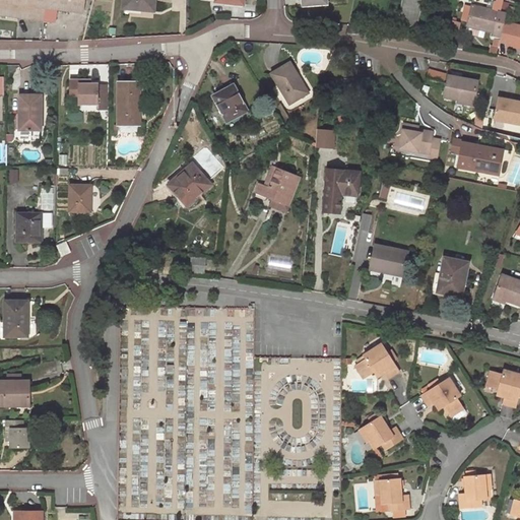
[(0,0),(0,14),(44,20),(46,8),(82,12),(84,0),(0,0)]
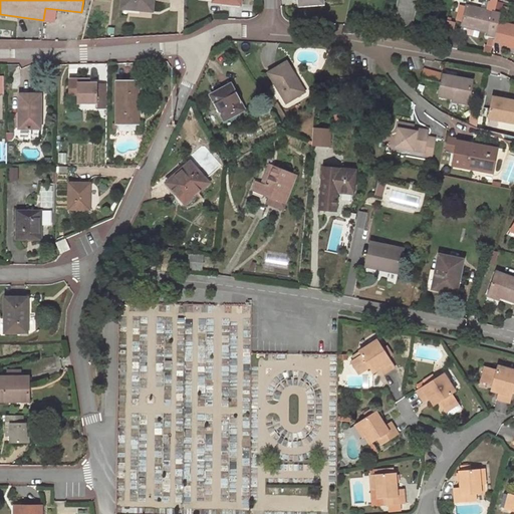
[(121,0),(120,7),(151,10),(152,0),(121,0)]
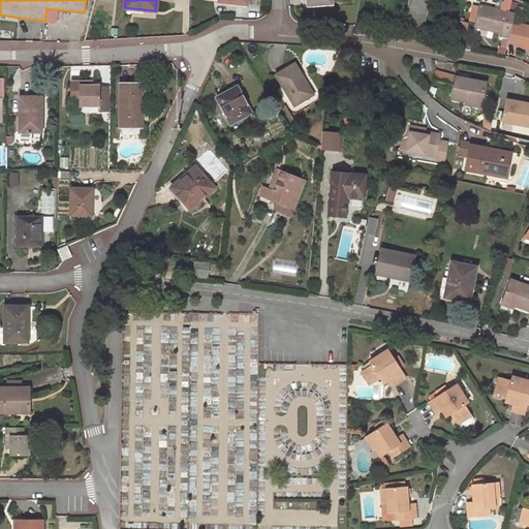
[(409,0),(405,22),(423,26),(428,0),(409,0)]
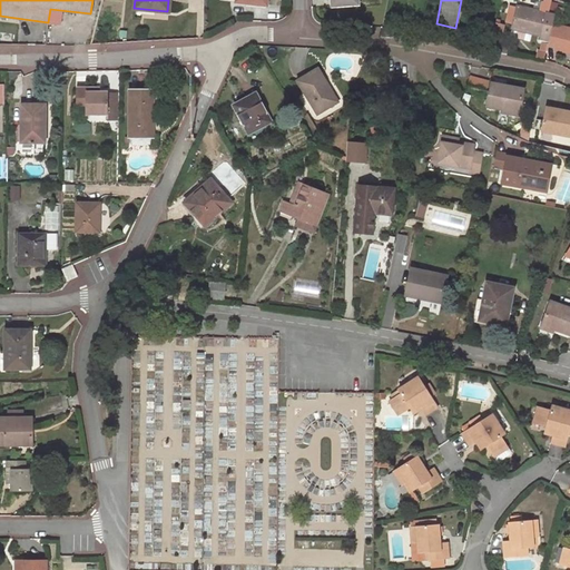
[(541,38),(550,40),(553,23),(559,2),(552,0),(550,0),(548,12),(518,3),(517,8),(510,7),(507,20),(514,22),(512,28),(524,31),(540,35),(540,37),(541,37),(541,38)]
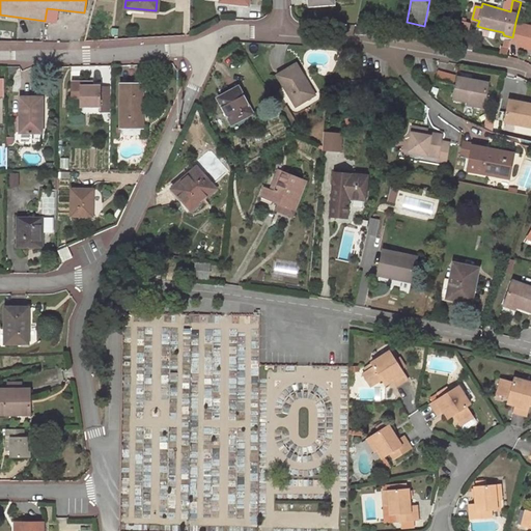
[(527,4),(521,2),(515,22),(522,24),(527,4)]
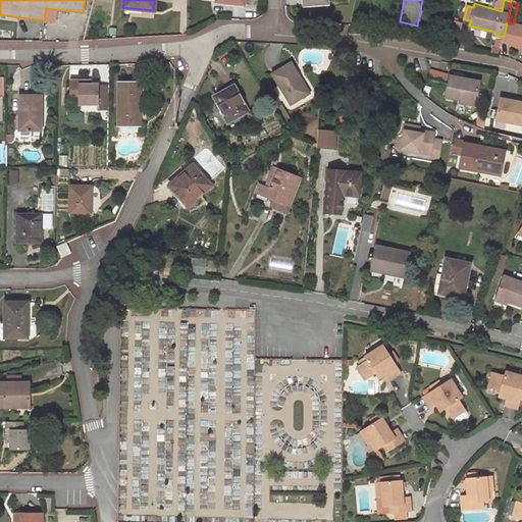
[(503,40),(503,41),(509,43),(509,44),(521,47),(521,25),(513,23),(507,21),(504,37),(503,40)]
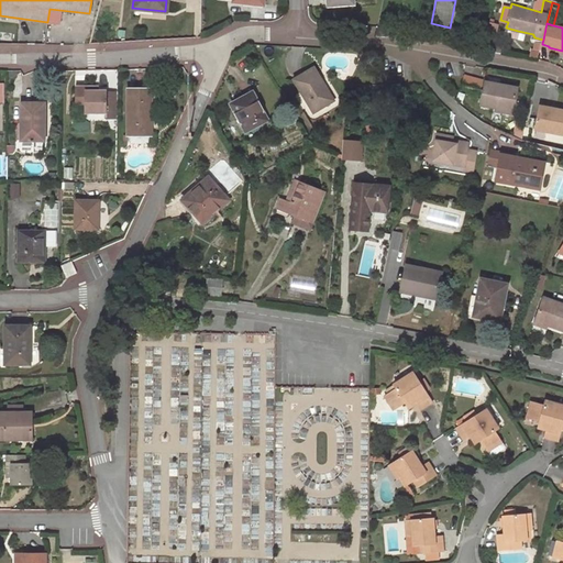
[(489,25),(485,46),(484,50),(492,51),(497,28),(489,25)]
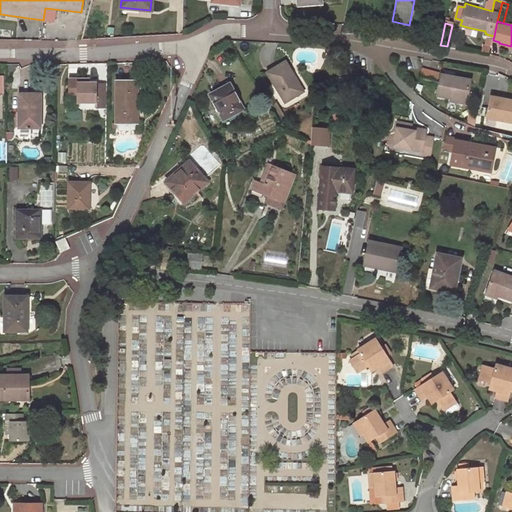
[(343,25),(342,28),(341,34),(357,34),(358,26),(343,25)]
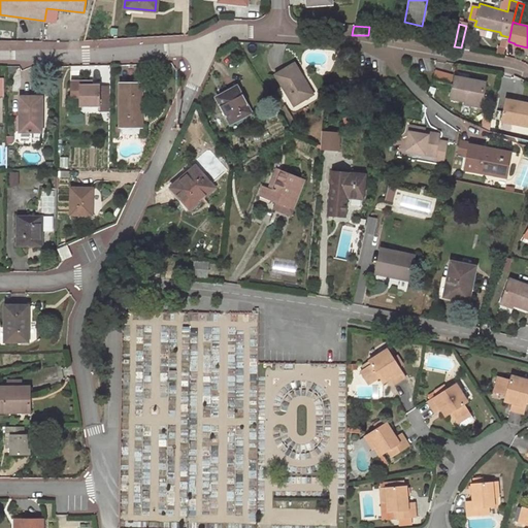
[(505,54),(508,41),(508,40),(503,39),(501,48),(497,47),(496,52),(505,54)]
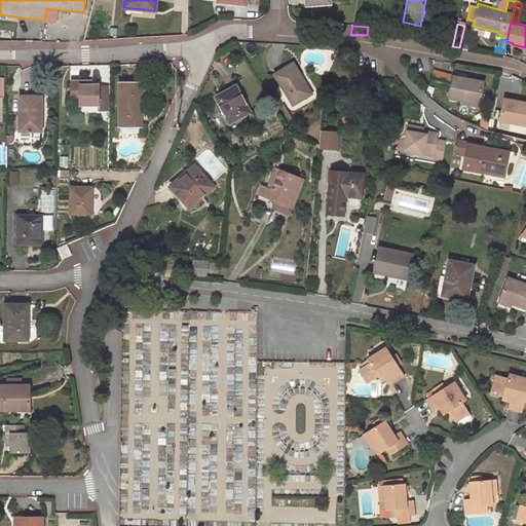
[(293,63),(274,75),(293,106),(308,96),(299,80),(303,78),(293,63)]
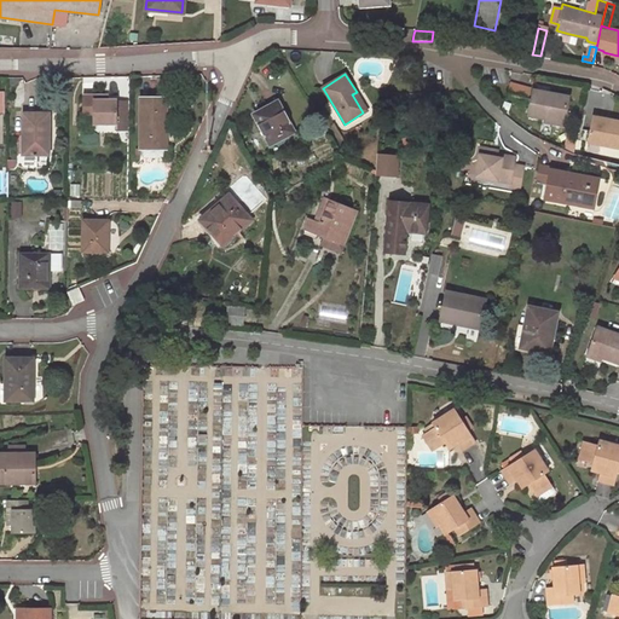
[(528,115),(544,119),(563,122),(568,97),(533,90),(528,115)]
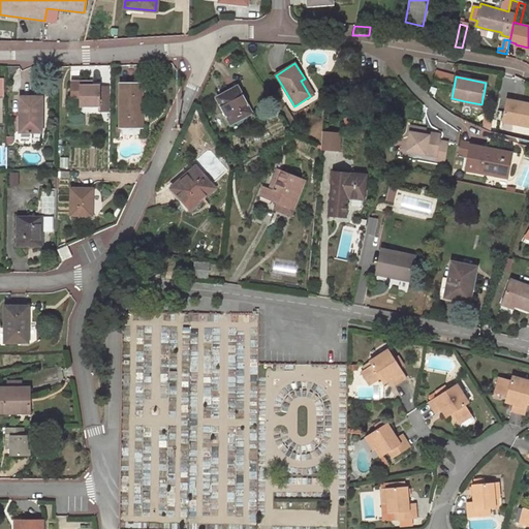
[(313,94),(305,79),(301,81),(310,96),(313,94)]
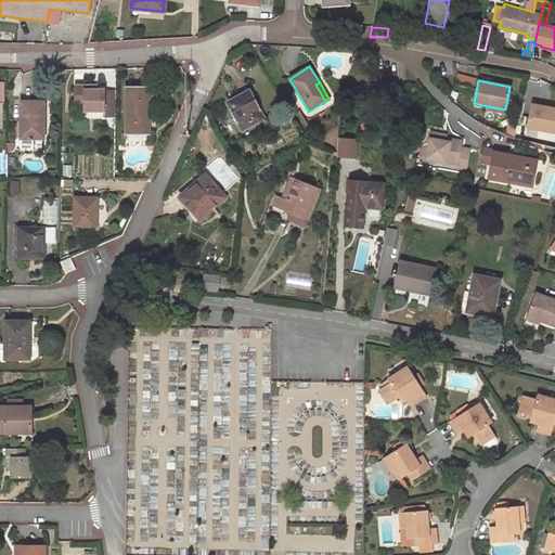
[(75,85),(75,104),(84,104),(84,111),(104,112),(104,89),(94,89),(94,85),(75,85)]
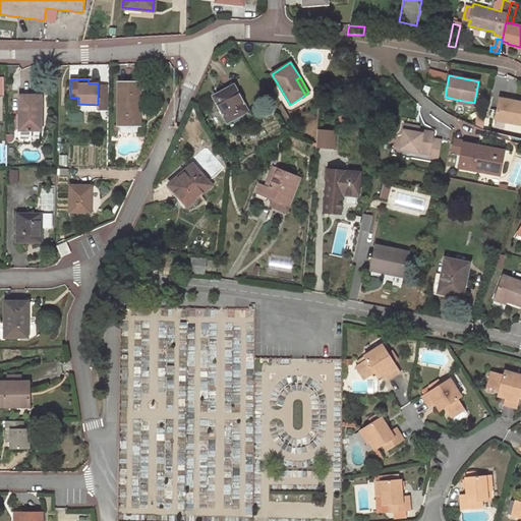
[(138,124),(138,105),(139,104),(140,82),(118,81),(117,124),(122,124),(122,130),(123,131),(135,132),(137,130),(137,124),(138,124)]
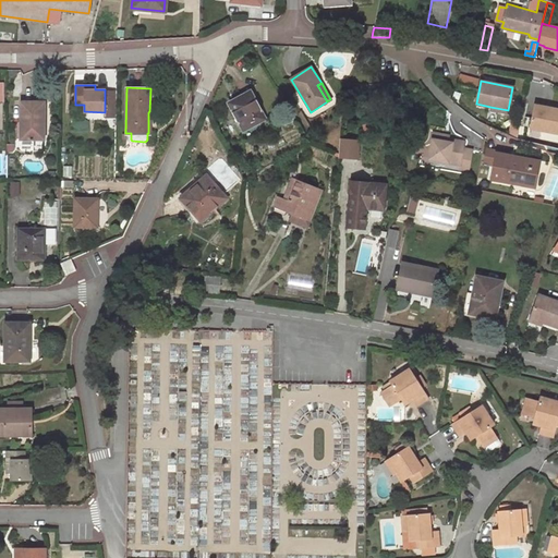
[(243,131),(247,129),(262,121),(266,118),(251,91),(228,102),(243,131)]
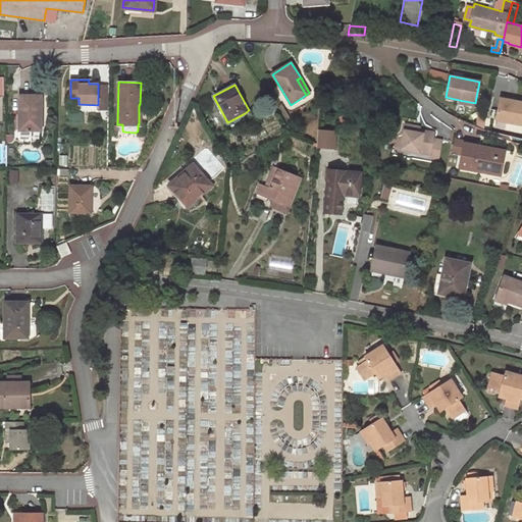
[(25,111),(25,128),(41,128),(41,95),(20,95),(20,111),(25,111)]
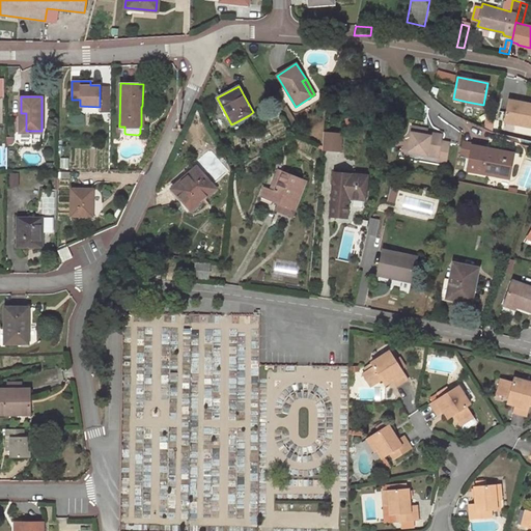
[(530,126),(530,103),(509,100),(504,124),(515,127),(516,123),(530,126)]
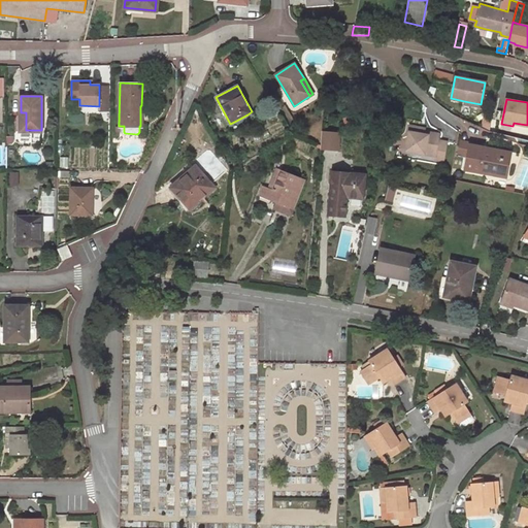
[(250,120),(248,114),(234,122),(236,127),(250,120)]
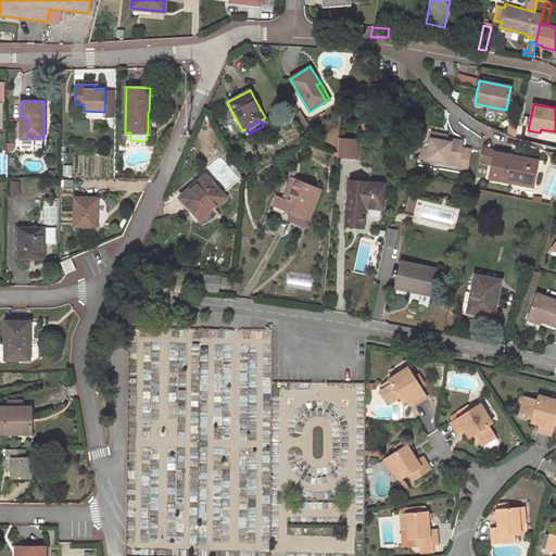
[(363,125),(364,133),(376,131),(374,123),(363,125)]
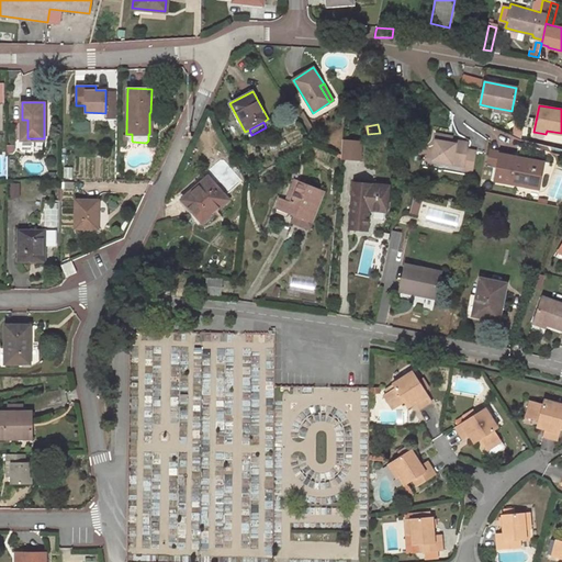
[(436,137),(431,160),(462,165),(461,169),(471,171),(474,150),(467,149),(468,143),(451,139),(436,137)]
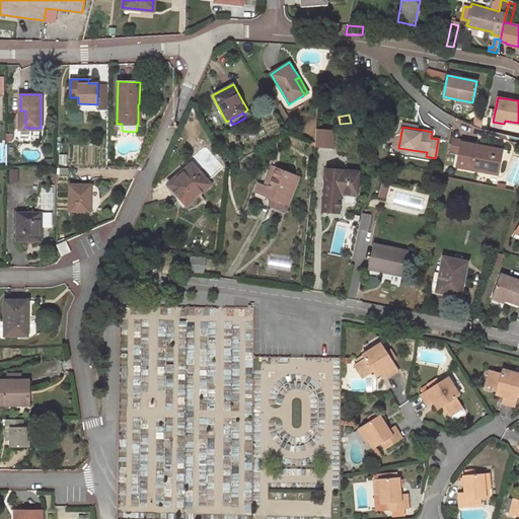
[(329,147),(329,128),(310,128),(310,147),(329,147)]
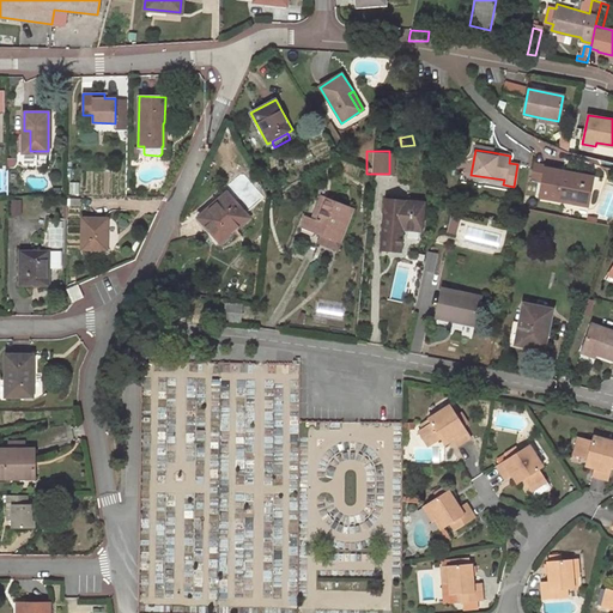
[(533,165),(529,178),(542,181),(545,168),(533,165)]
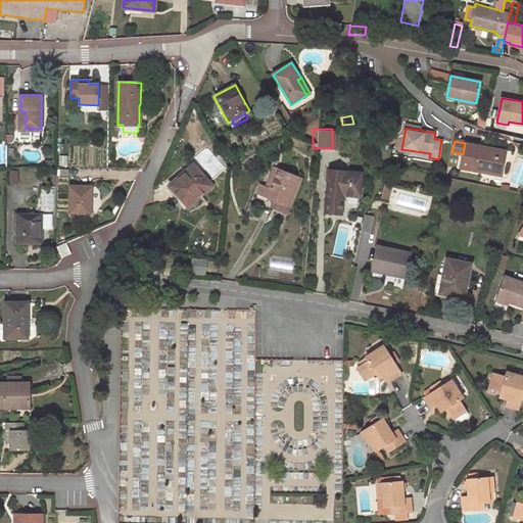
[(480,146),(465,143),(463,154),(460,168),(493,175),(496,151),(479,148),(480,146)]
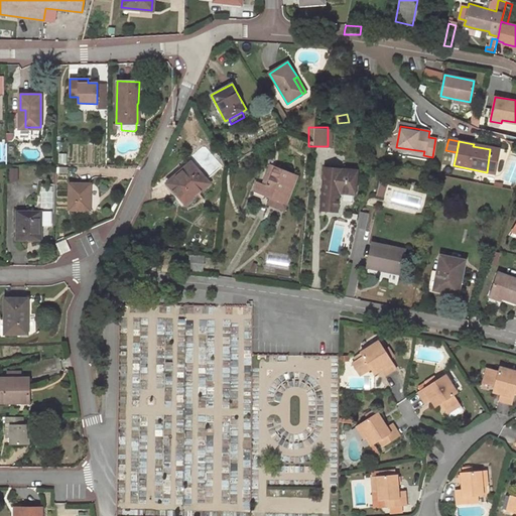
[(490,149),(487,172),(494,173),(499,149),(474,144),(473,146),(490,149)]
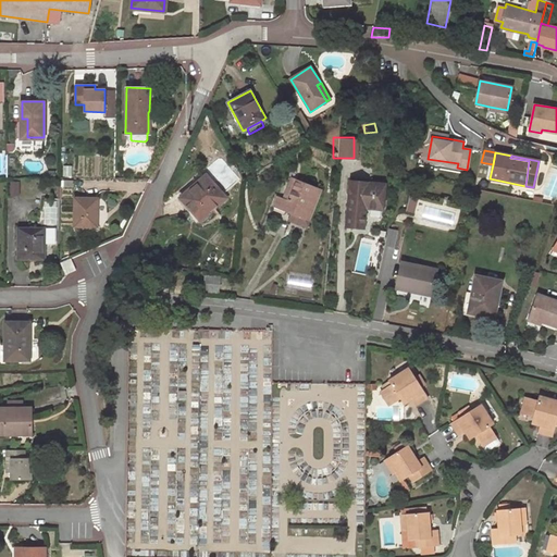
[(185,200),(193,211),(201,220),(226,198),(202,170),(188,183),(195,192),(185,200)]
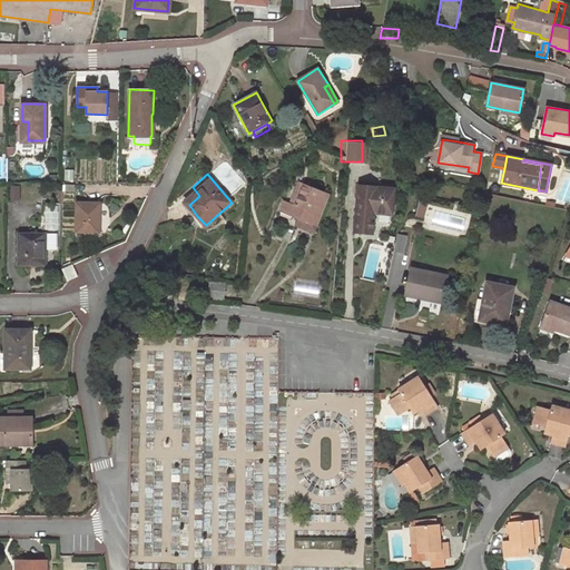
[(300,182),(290,204),(295,206),(304,183),(300,182)]
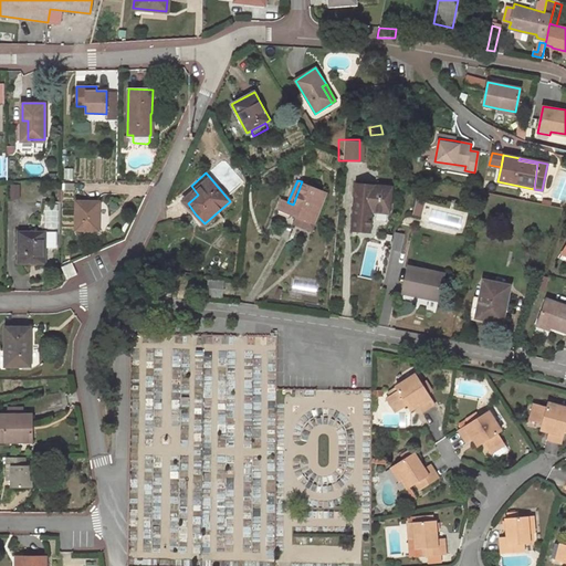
[(278,209),(281,210),(297,218),(294,227),(292,231),(307,238),(325,191),(302,181),(293,205),(287,202),(282,200),(278,209)]
